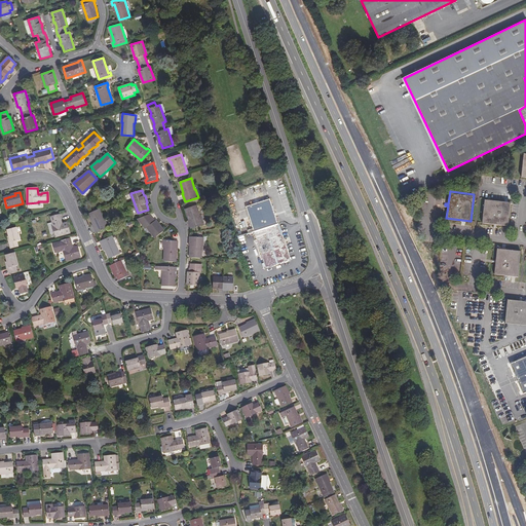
[(512,201),(485,197),(482,222),(494,223),(494,226),(496,227),(496,224),(509,225),(512,201)]
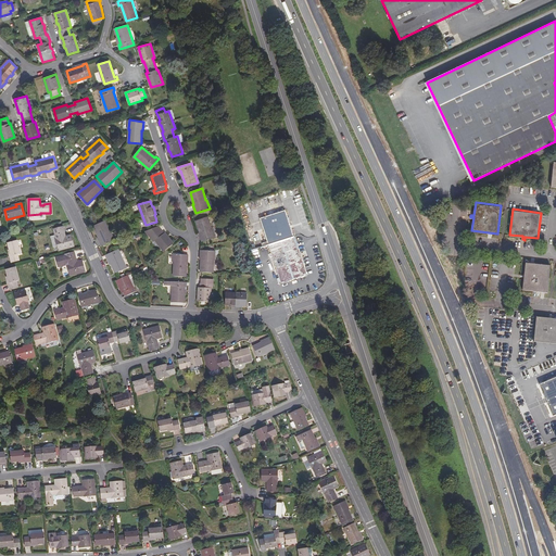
[(285,211),(257,219),(265,245),(293,237),(285,211)]
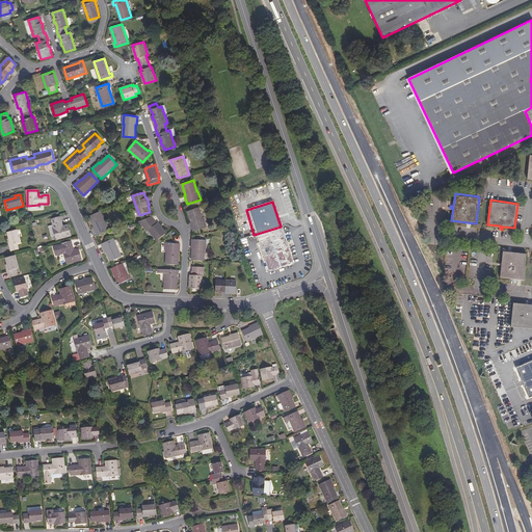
[(200,207),(188,211),(191,222),(190,222),(193,231),(207,227),(204,218),(203,218),(200,207)]
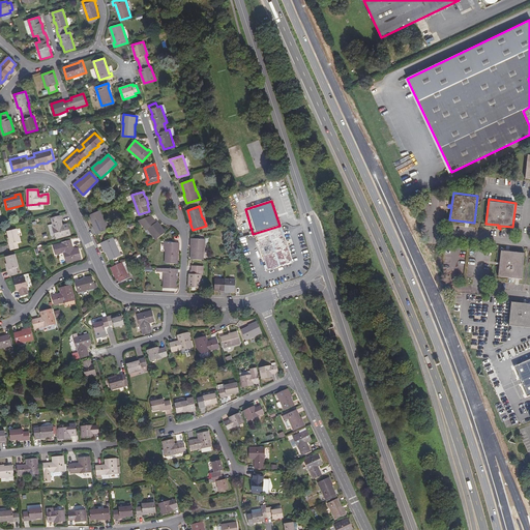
[(100,210),(89,215),(94,226),(93,227),(97,235),(110,229),(106,221),(105,222),(100,210)]
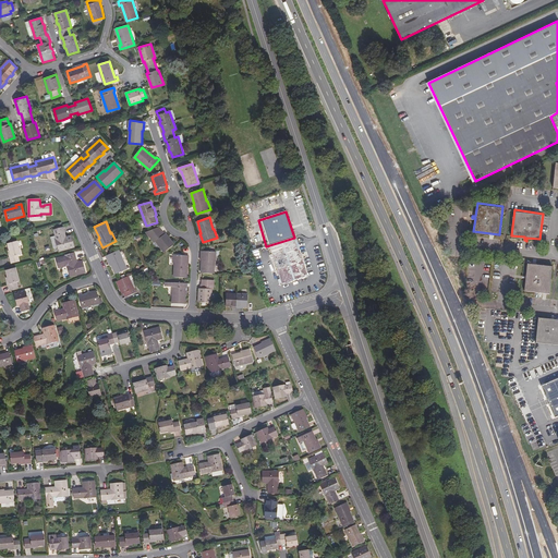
[(63,228),(55,230),(57,240),(56,240),(58,247),(59,251),(74,247),(72,235),(64,238),(63,234),(65,233),(63,228)]
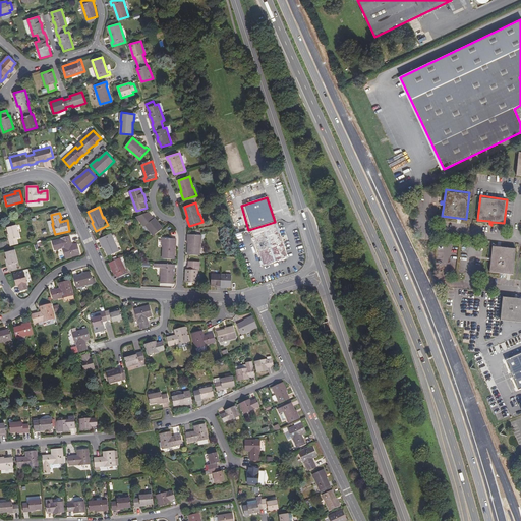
[(152,216),(142,224),(145,227),(146,225),(154,235),(163,228),(155,218),(154,219),(152,216)]
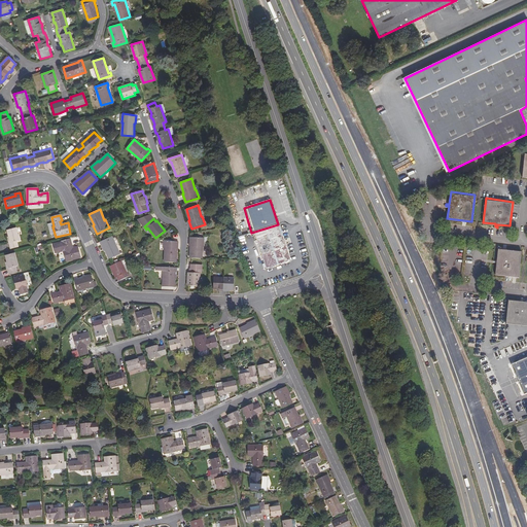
[(279,225),(252,233),(264,271),(291,261),(279,225)]
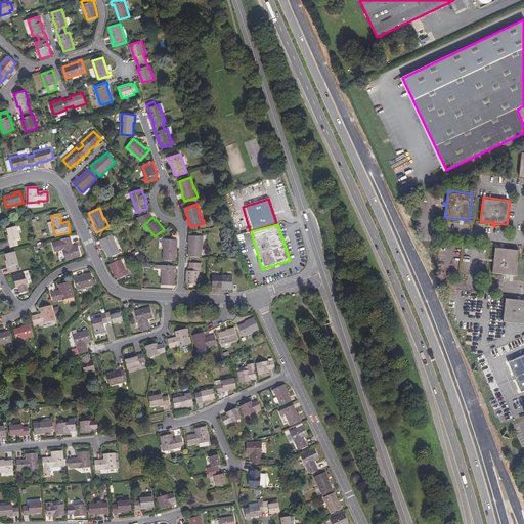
[(9,242),(11,248),(18,246),(16,239),(19,238),(16,226),(7,228),(9,235),(11,242),(9,242)]
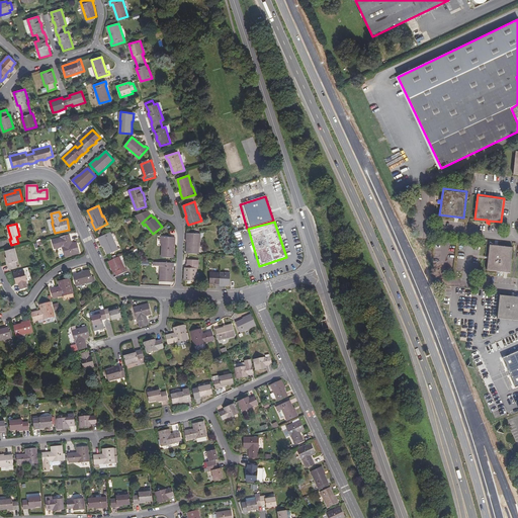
[(108,255),(118,250),(110,232),(98,238),(100,241),(101,241),(104,246),(108,255)]
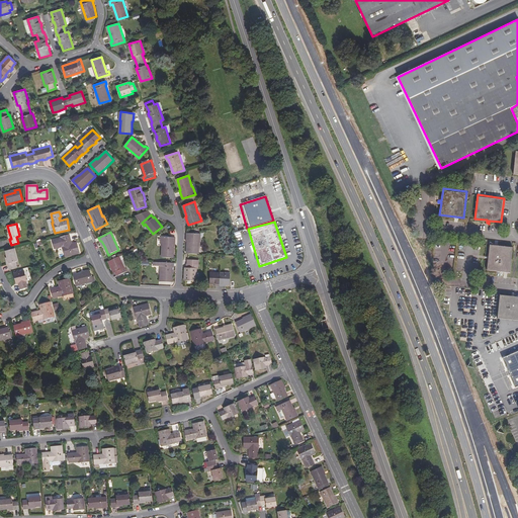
[(200,234),(187,233),(186,242),(187,242),(187,254),(198,254),(199,243),(200,243),(200,234)]
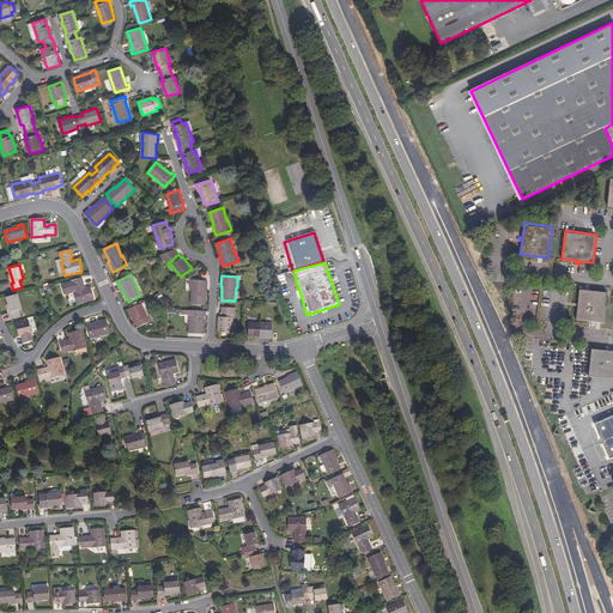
[(72,281),(61,284),(65,295),(74,292),(78,304),(95,299),(91,287),(84,290),(83,285),(84,285),(82,278),(72,280),(72,281)]
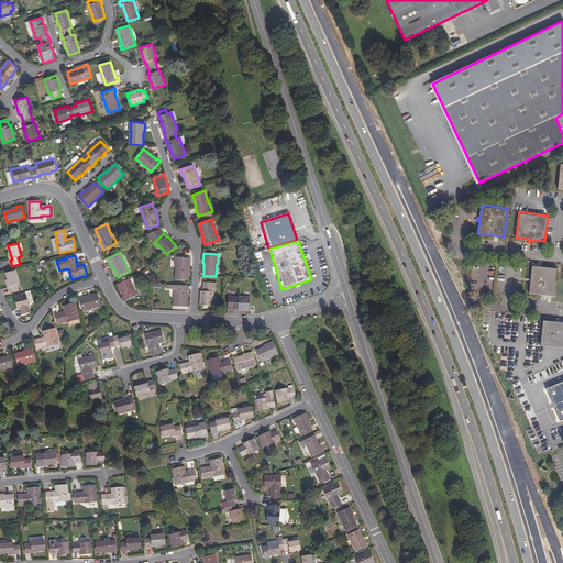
[(176,279),(189,280),(189,268),(190,268),(190,258),(176,257),(176,267),(177,267),(176,279)]
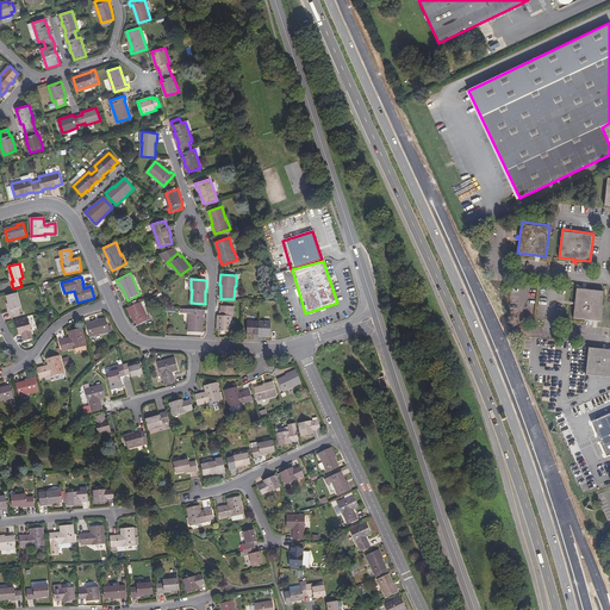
[(604,290),(577,286),(576,299),(571,299),(571,303),(574,303),(573,316),(601,319),(604,290)]
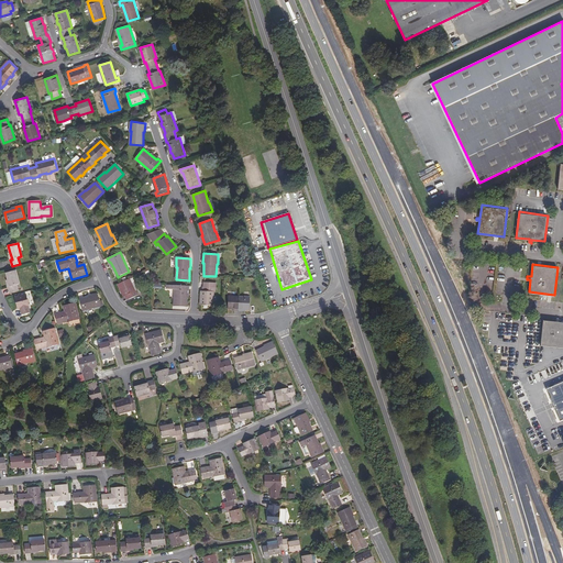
[(15,271),(7,273),(9,279),(10,286),(9,287),(10,293),(18,290),(17,285),(20,284),(15,271)]
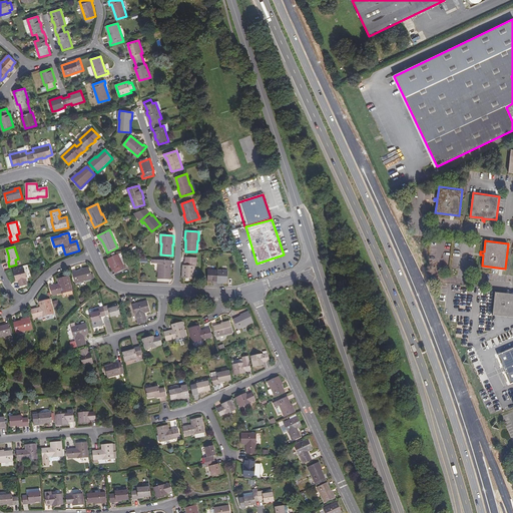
[(126,269),(125,265),(123,266),(118,253),(108,259),(113,271),(114,270),(115,274),(126,269)]
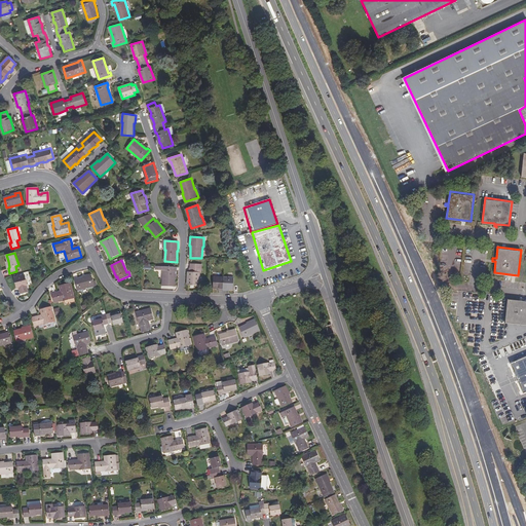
[(202,264),(191,264),(191,268),(190,268),(189,272),(188,271),(187,285),(199,286),(199,272),(201,272),(202,264)]
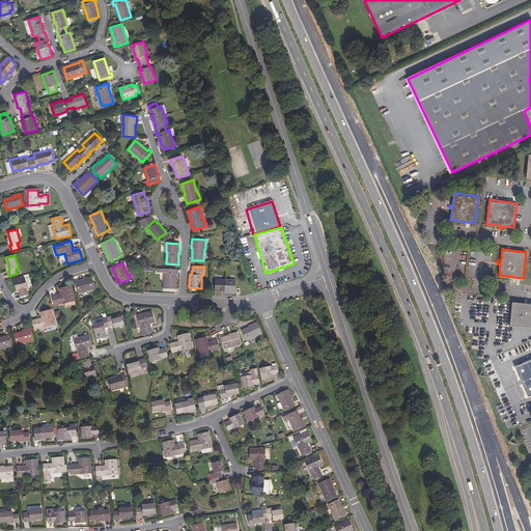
[(178,270),(158,269),(158,273),(165,273),(164,288),(176,289),(176,280),(176,274),(178,274),(178,270)]
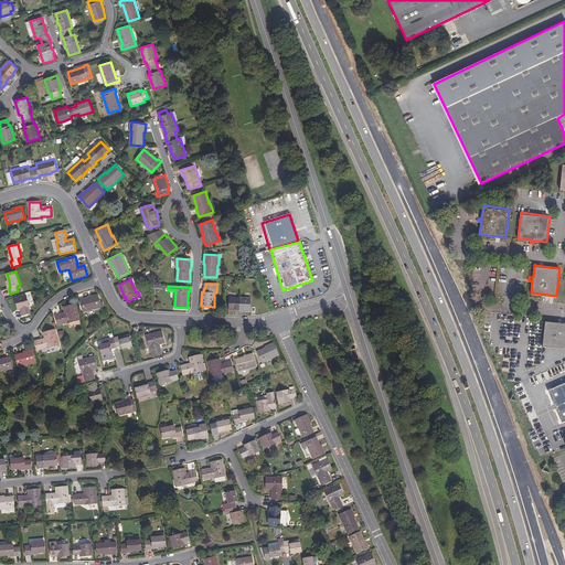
[(89,299),(81,301),(84,311),(100,307),(98,295),(93,296),(94,298),(89,299)]
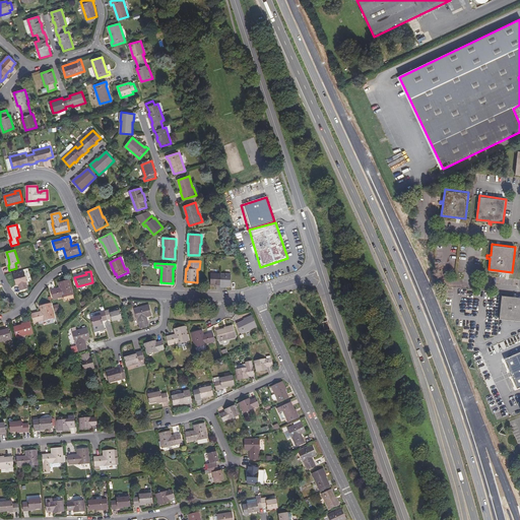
[(24,272),(14,274),(16,284),(19,283),(20,285),(19,286),(20,290),(27,288),(26,282),(27,282),(24,272)]
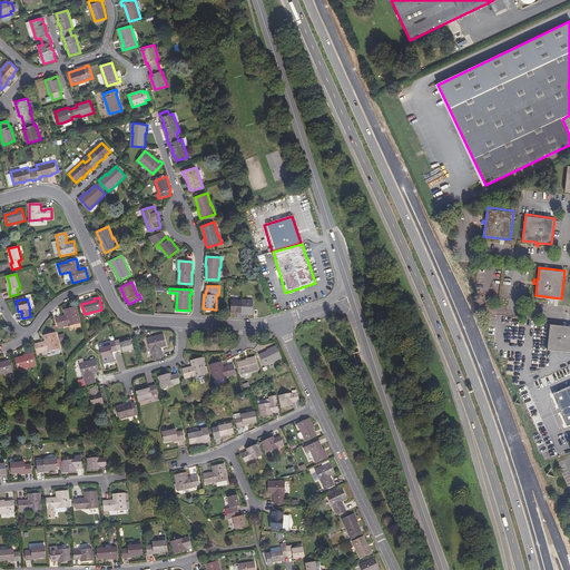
[(254,301),(232,300),(231,312),(234,313),(238,313),(238,314),(246,314),(246,313),(249,313),(253,313),(254,301)]
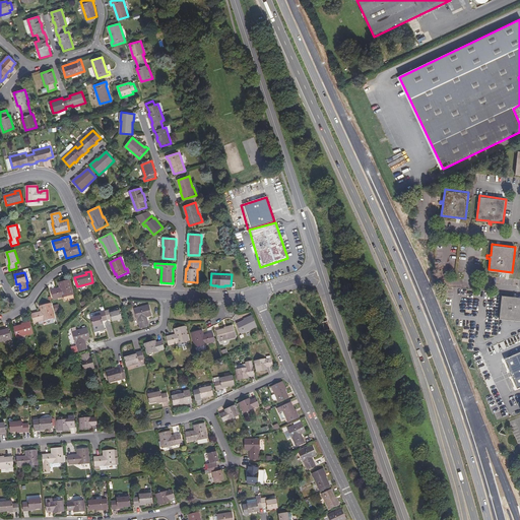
[(73,294),(69,280),(59,282),(61,289),(57,290),(57,288),(52,290),(54,299),(63,296),(63,297),(73,294)]
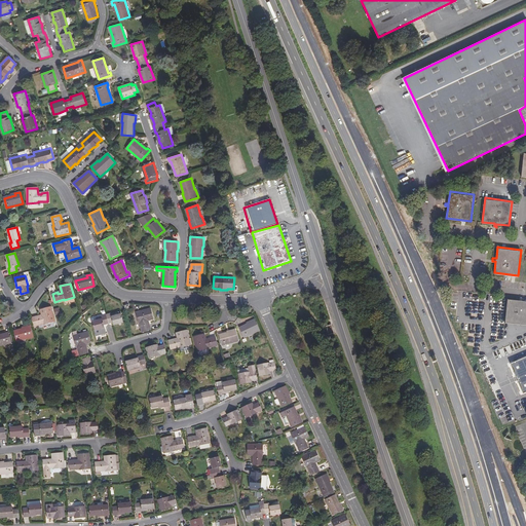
[(519,301),(508,300),(504,324),(525,326),(525,301),(521,301),(522,298),(519,298),(519,301)]
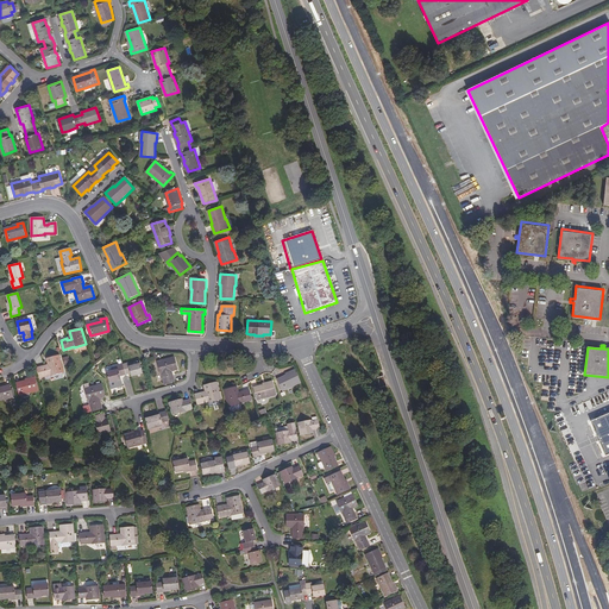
[(63,372),(60,356),(46,358),(49,366),(44,368),(44,365),(38,368),(41,377),(51,375),(63,372)]
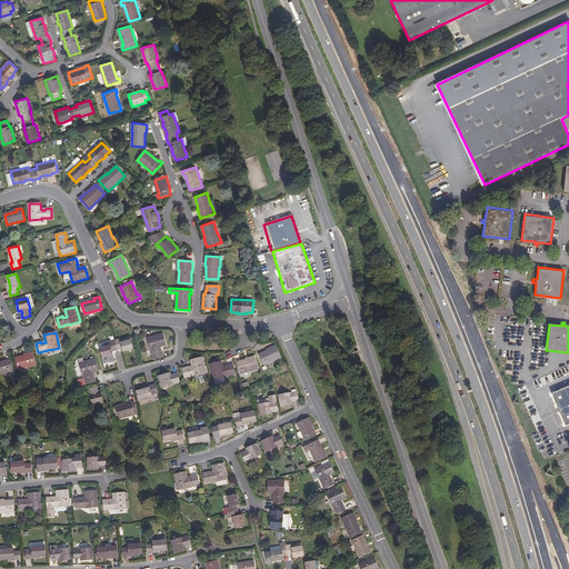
[(163,333),(148,338),(150,349),(151,349),(155,359),(163,357),(161,350),(160,351),(159,347),(166,346),(163,333)]
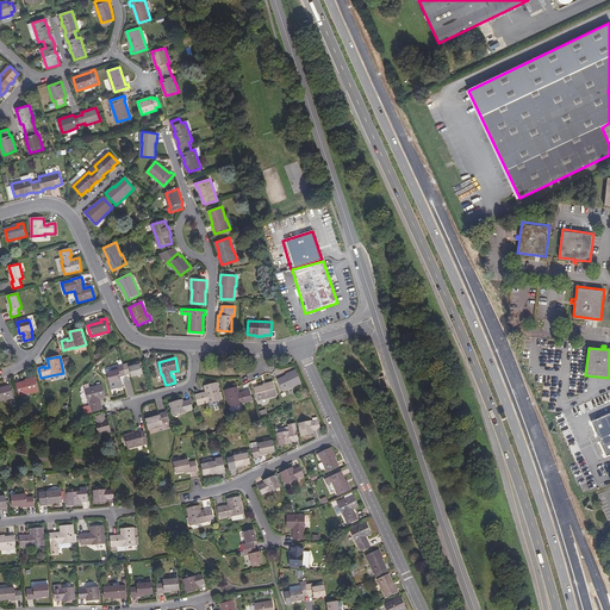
[(107,373),(110,384),(122,380),(120,377),(131,374),(131,378),(144,374),(141,363),(130,367),(129,363),(118,367),(118,371),(107,373)]
